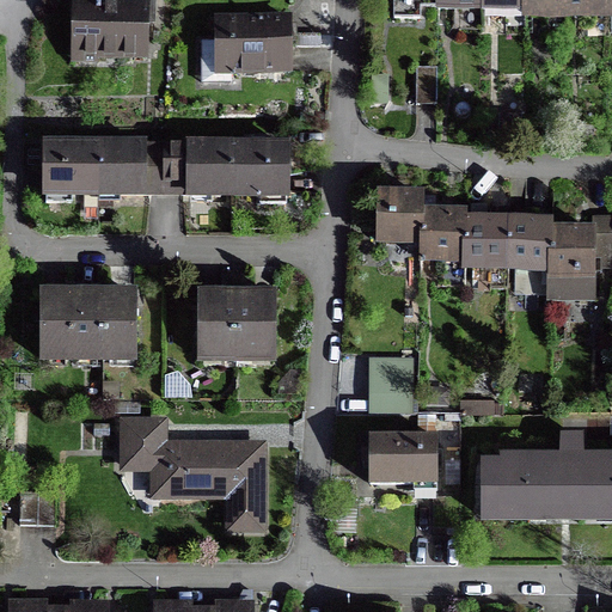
[(74,57),(146,59),(147,6),(155,6),(155,0),(116,0),(116,2),(75,2),(74,57)]
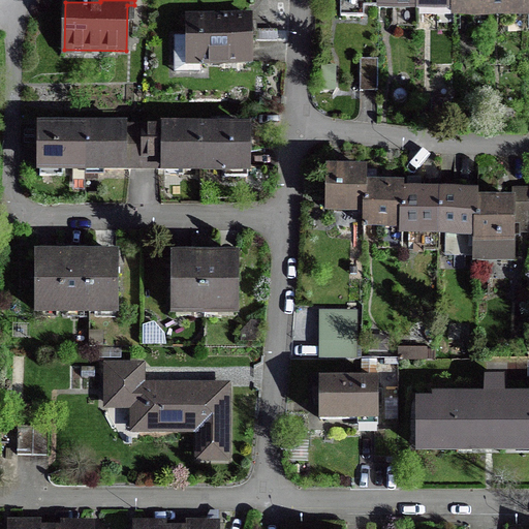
[(528,0),(339,0),(340,1),(341,1),(341,16),(364,17),(364,8),(415,8),(453,8),(453,14),(528,16),(528,12),(528,0)]
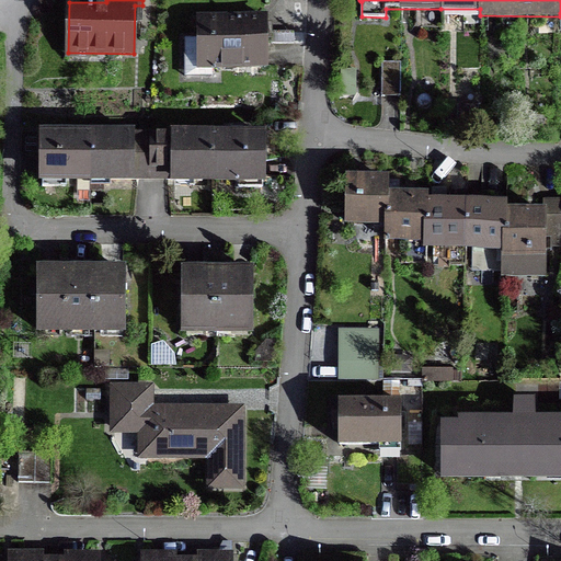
[(202,67),(265,66),(265,18),(202,18),(202,67)]
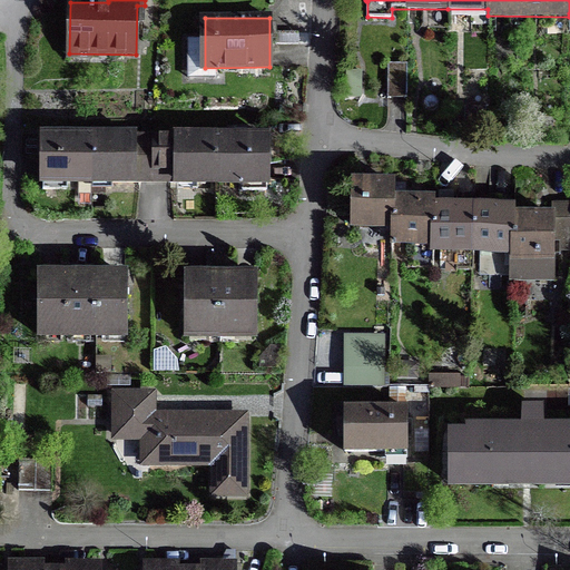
[(387,98),(408,98),(408,62),(387,62),(387,98)]
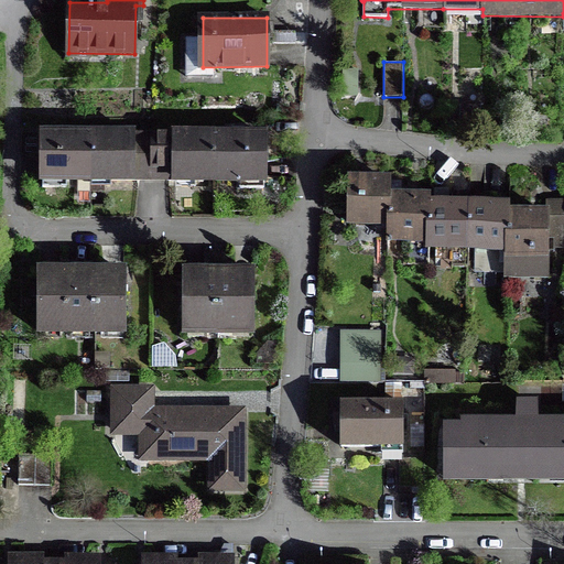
[(342,98),(355,98),(355,84),(343,84),(342,98)]
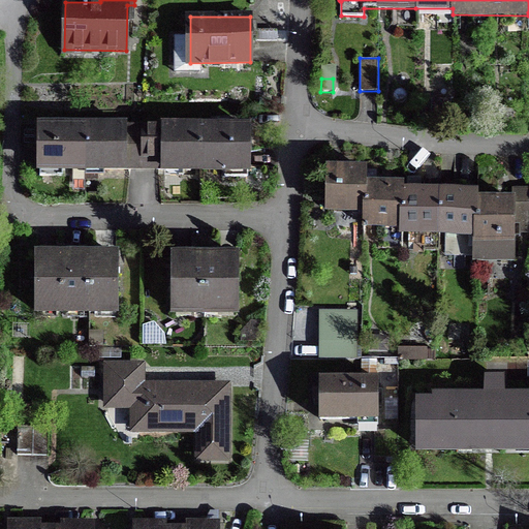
[(39,126),(38,172),(127,174),(127,170),(134,170),(152,170),(160,170),(160,173),(246,174),(247,129),(227,129),(62,126),(39,126)]
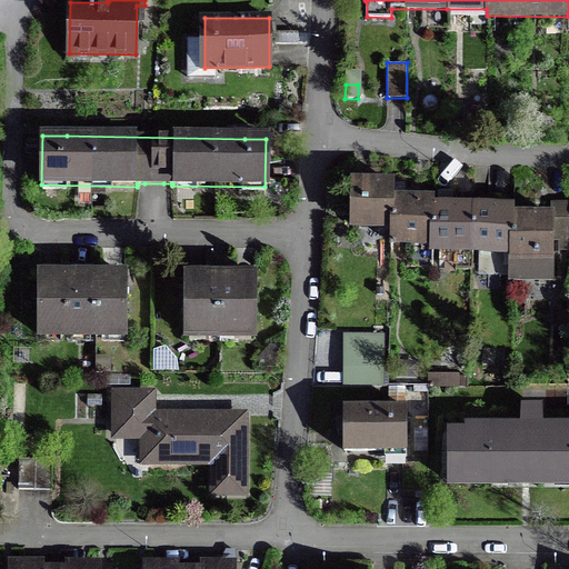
[(513,208),(500,208),(458,208),(433,208),(433,200),(416,200),(393,200),(393,182),(370,182),(349,182),(349,226),(391,226),(391,242),(431,242),(431,250),(511,251),(511,277),(553,277),(553,249),(568,248),(568,205),(550,206),(549,217),(536,216),(513,216),(513,208)]
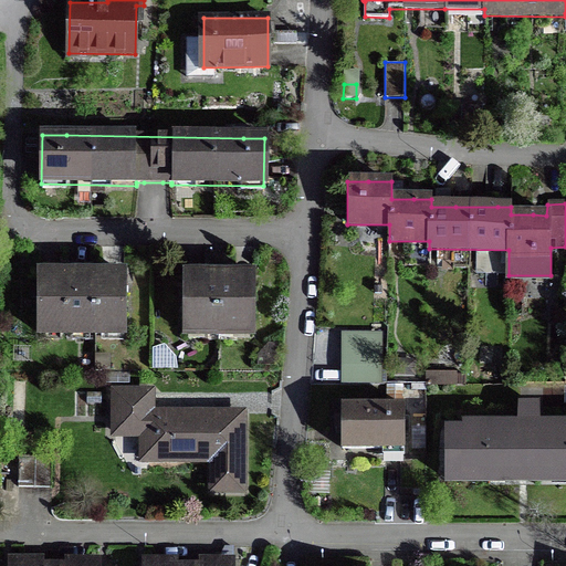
[(124,334),(124,270),(109,270),(80,270),(53,270),(40,270),(40,334),(124,334)]
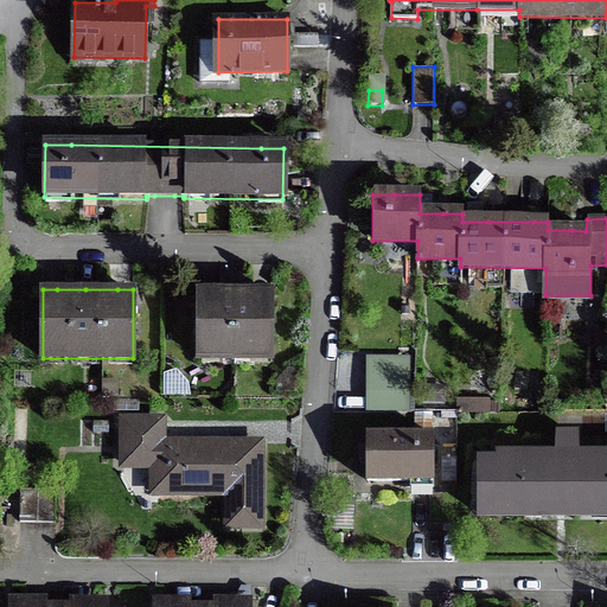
[(200,291),(199,358),(270,358),(270,291),(243,291),(225,291),(200,291)]
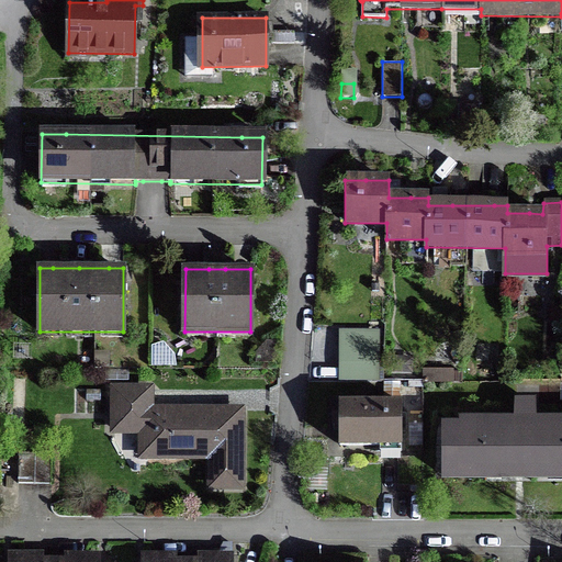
[(380,329),(339,329),(339,382),(368,383),(380,383),(380,329)]
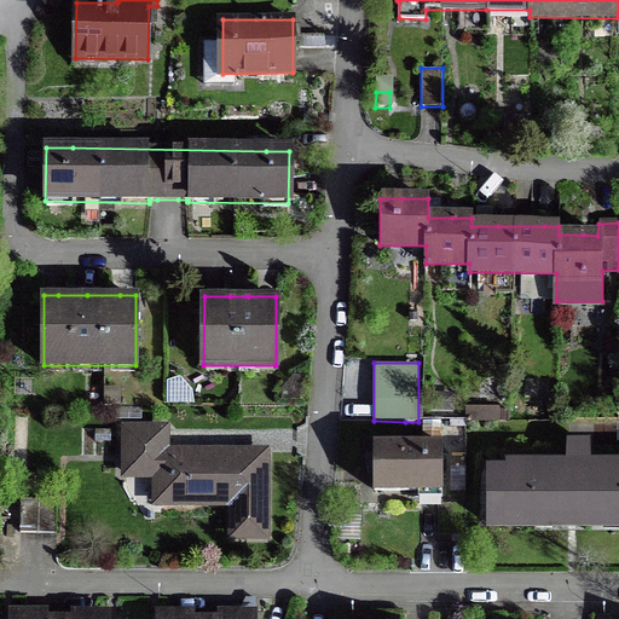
[(167,381),(167,404),(195,404),(194,391),(179,376),(167,381)]
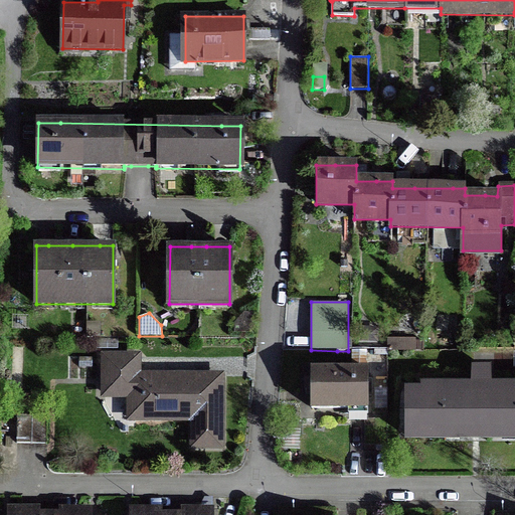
[(387,350),(423,351),(423,340),(415,340),(416,338),(388,338),(387,350)]
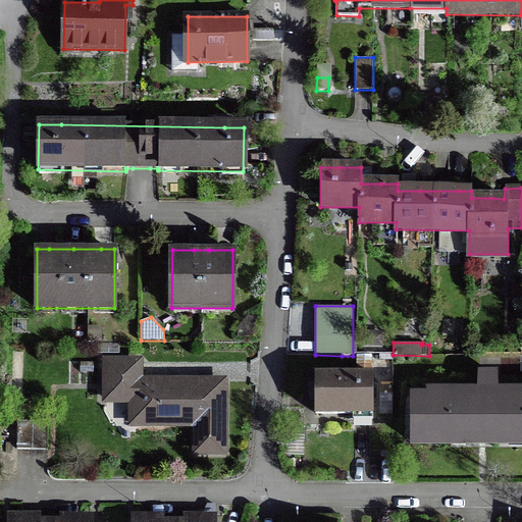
[(222,453),(222,379),(145,379),(145,361),(106,361),(106,404),(129,404),(129,426),(190,426),(190,453),(222,453)]
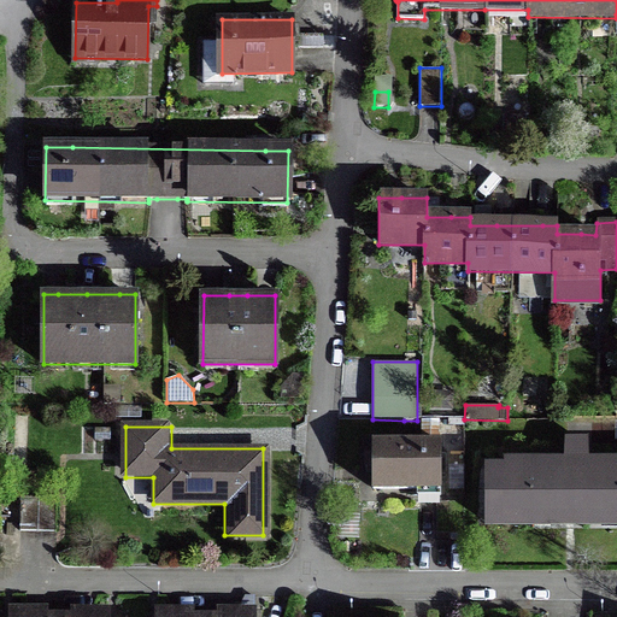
[(442,441),(371,441),(371,491),(441,492),(442,441)]
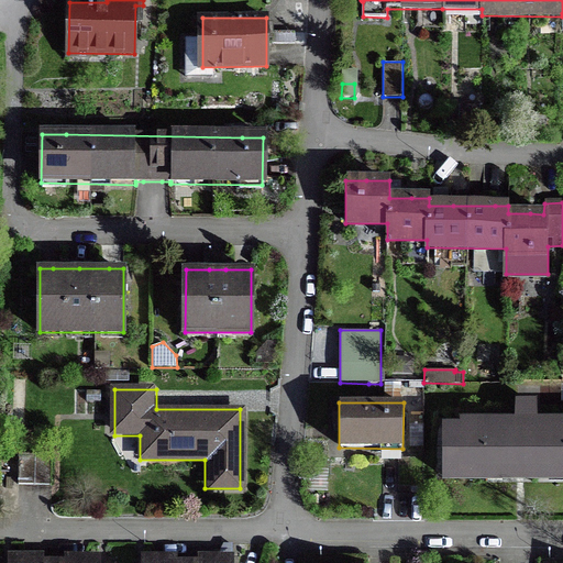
[(562,427),(529,427),(445,428),(445,478),(562,477),(562,427)]
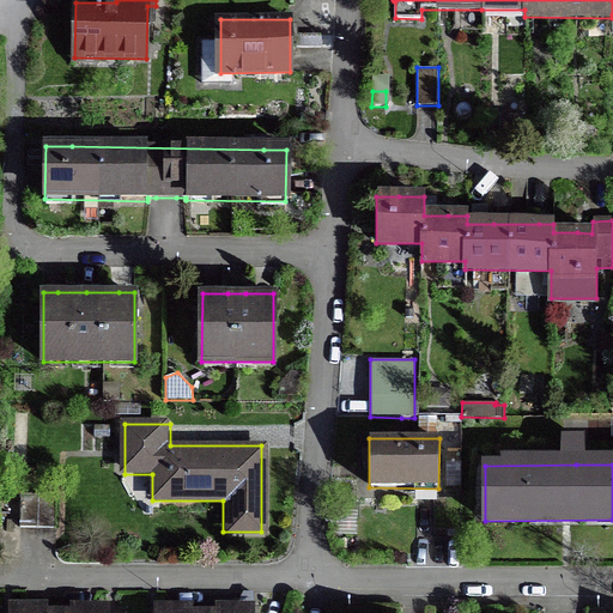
[(19,527),(55,529),(56,497),(20,495),(19,527)]
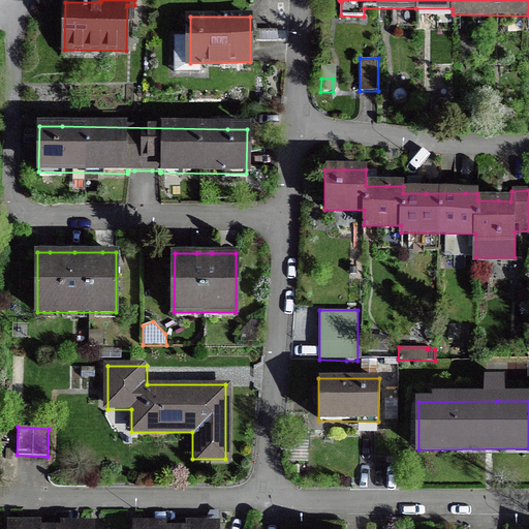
[(61,520),(61,526),(41,526),(41,520),(27,520),(6,520),(6,528),(94,528),(94,520),(78,520),(61,520)]
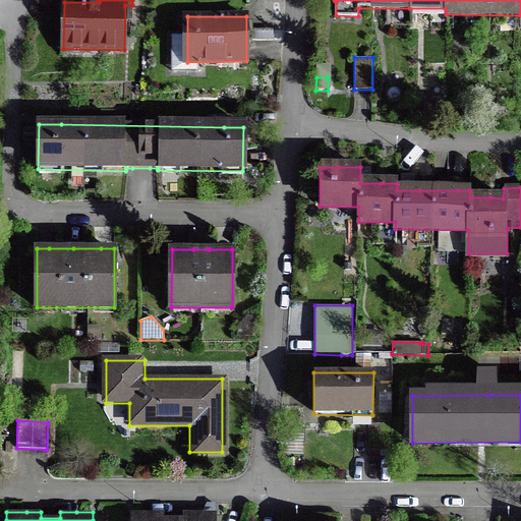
[(130,512),(130,520),(217,520),(217,513),(197,513),(183,512),(183,518),(165,518),(165,512),(145,512),(130,512)]
